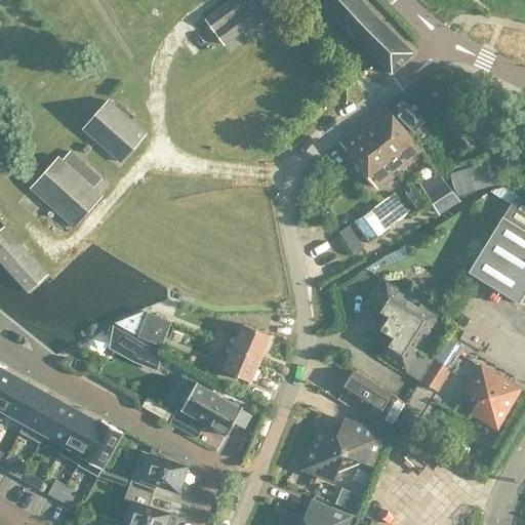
[(224,45),(270,10),(261,0),(231,0),(205,19),(224,45)]
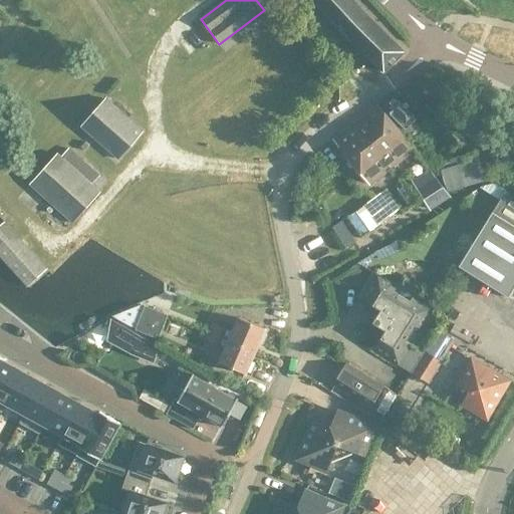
[(314,0),(333,20),(332,21),(350,39),(351,39),(383,70),(403,52),(362,11),(351,0),(314,0)]
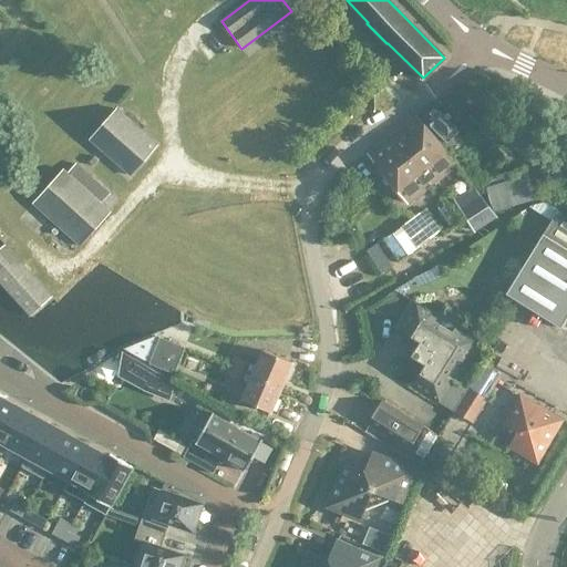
[(456,134),(463,127),(439,103),(423,119),(436,132),(432,136),(456,165),(457,165),(450,156),(455,151),(467,157),(472,148),(465,145),(464,147),(460,145),(464,142),(456,134)]
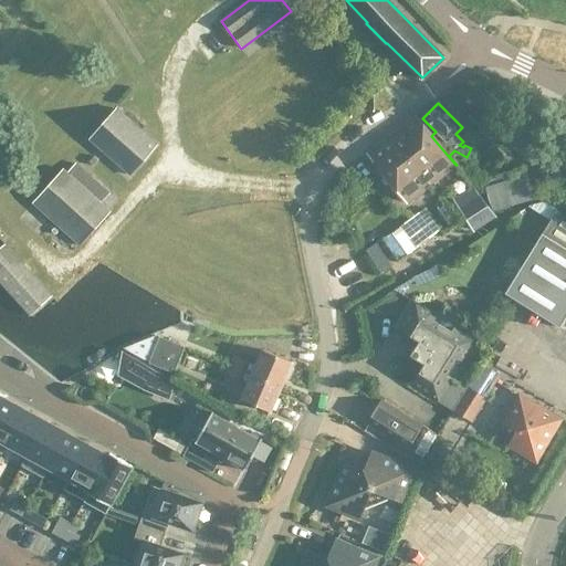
[(157,146),(156,145),(115,108),(88,138),(130,176),(157,146)]
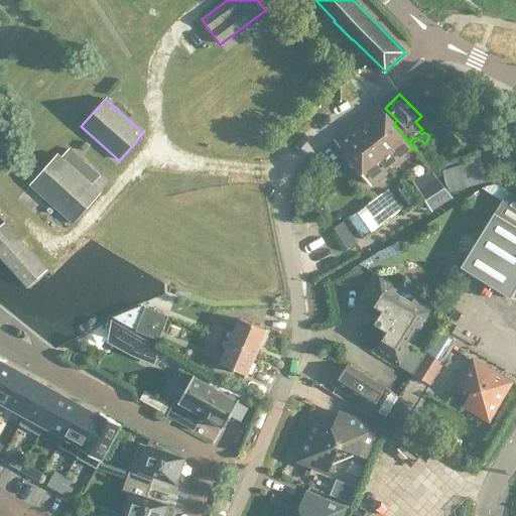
[(415,150),(393,124),(378,106),(356,123),(393,168),(415,150)]
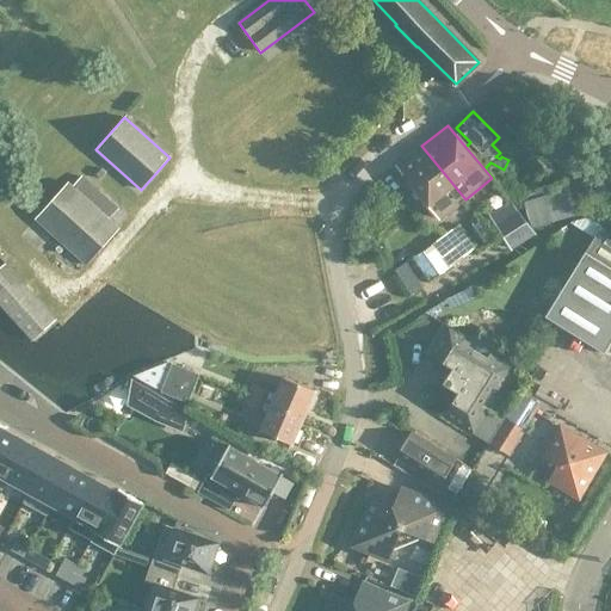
[(439,220),(466,199),(421,146),(396,165),(439,220)]
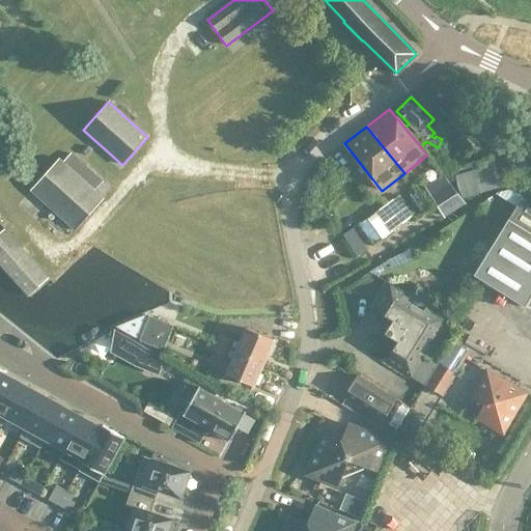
[(30,190),(75,229),(103,198),(94,191),(102,182),(70,154),(61,162),(58,159),(30,190)]
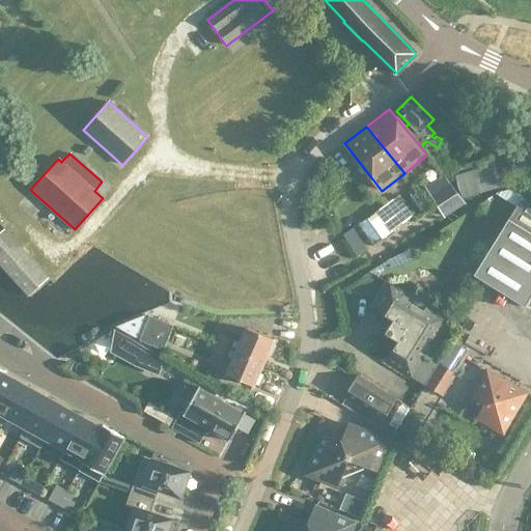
[(494,164),(455,176),(463,199),(501,187),(494,164)]
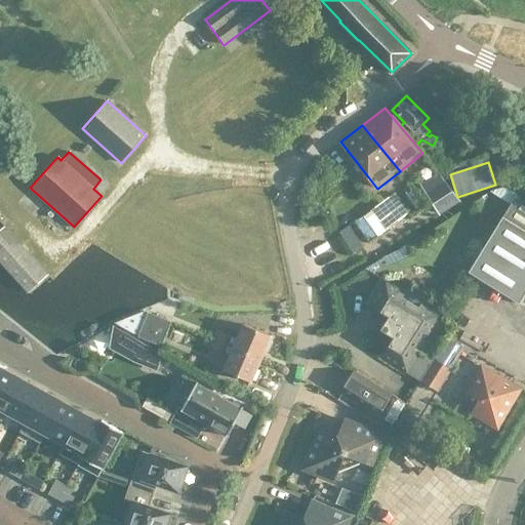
[(445,182),(426,194),(439,214),(459,201),(445,182)]
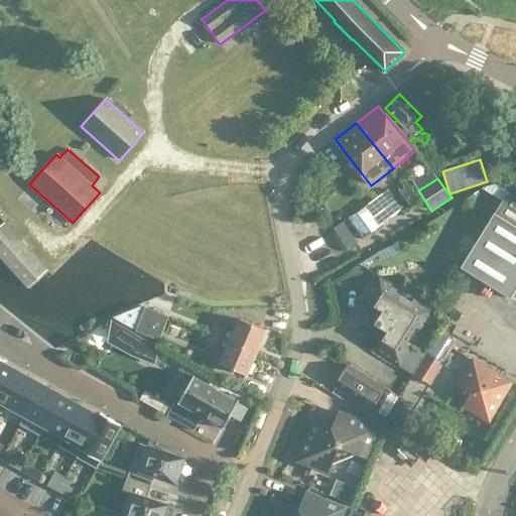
[(351,212),(363,233),(403,211),(391,189),(351,212)]
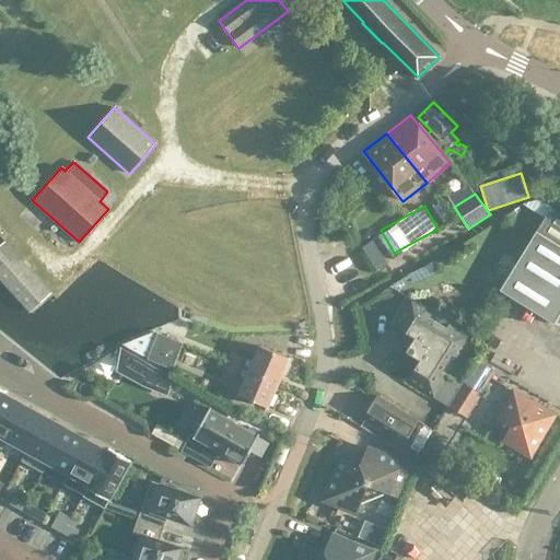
[(559,212),(550,207),(499,290),(552,324),(559,312),(559,212)]
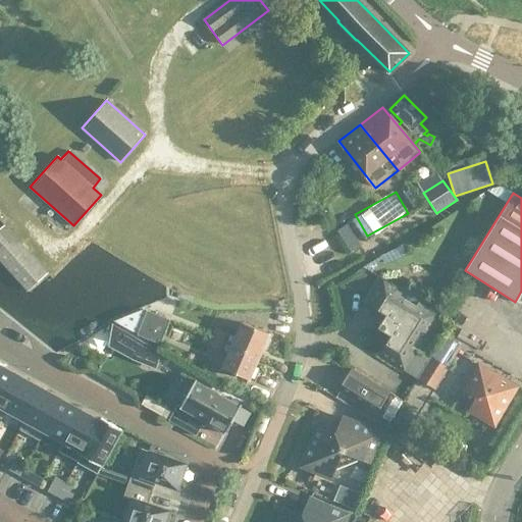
[(481,235),(489,221),(476,212),(467,226),(481,235)]
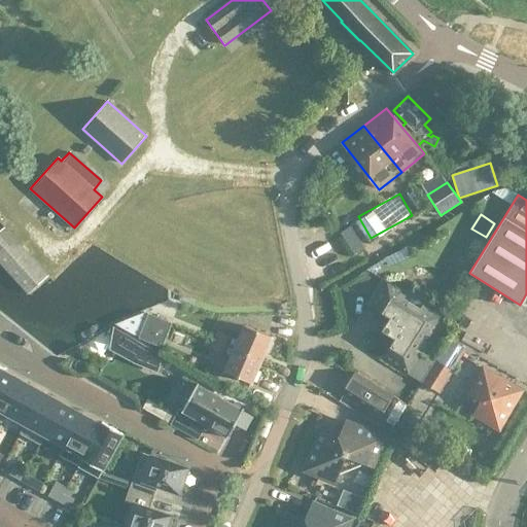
[(355,252),(365,246),(353,224),(343,231),(355,252)]
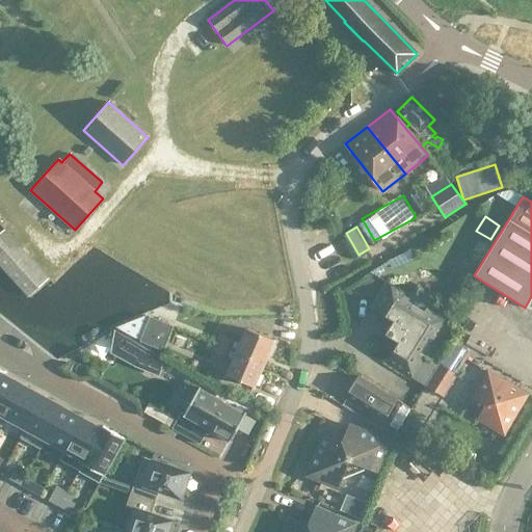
[(33,260),(6,229),(0,233),(0,260),(12,249),(29,269),(17,280),(29,294),(50,276),(34,259),(33,260)]
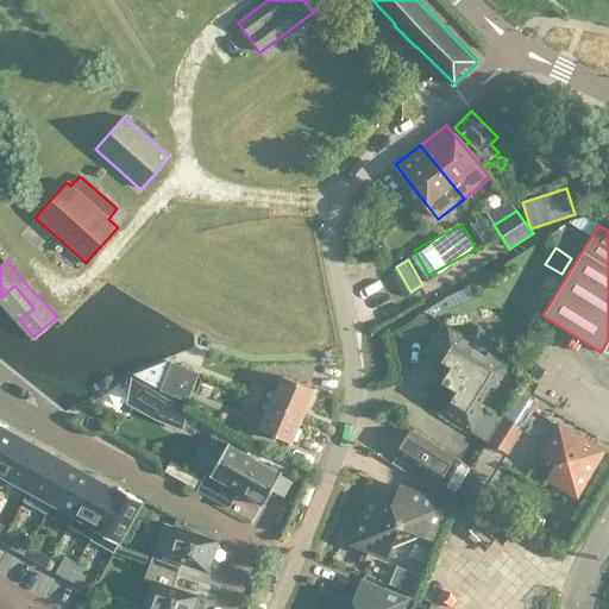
[(488,439),(501,418),(502,415),(487,406),(510,365),(445,325),(428,353),(451,368),(441,383),(457,391),(444,413),(488,439)]
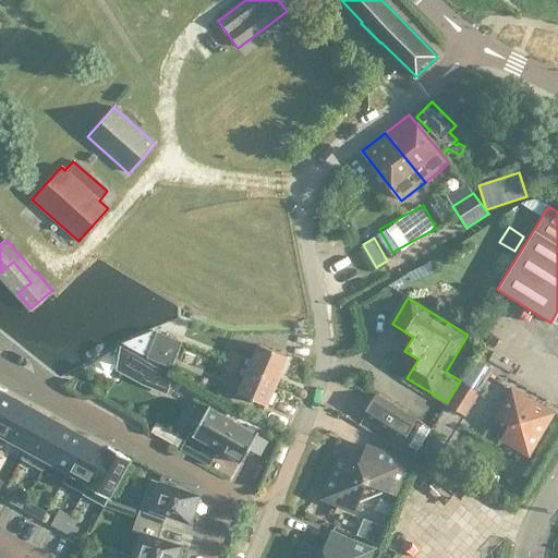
[(147,356),(171,366),(181,342),(157,332),(147,356)]
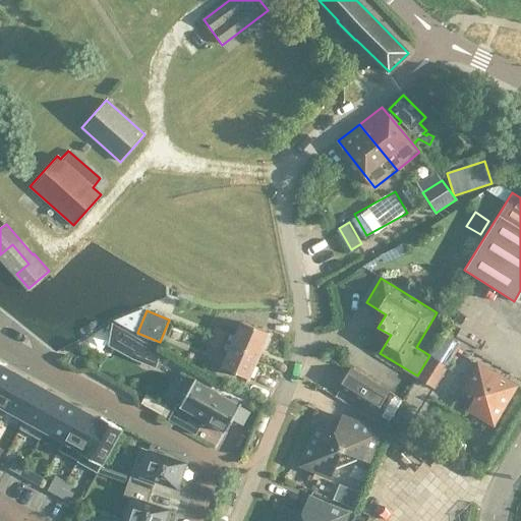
[(215,329),(211,337),(230,344),(257,355),(267,333),(240,322),(234,336),(215,329)]
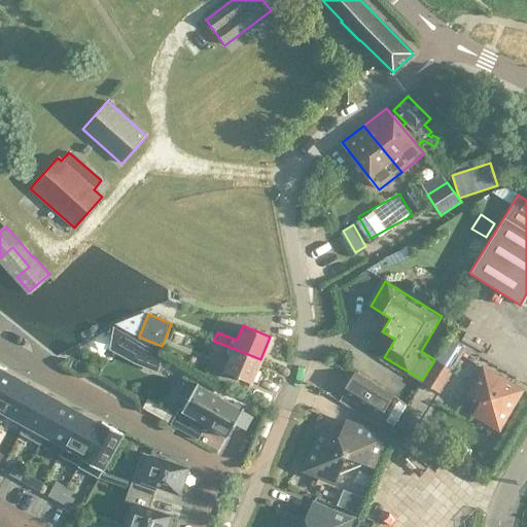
[(110,326),(106,332),(115,338),(113,348),(136,359),(135,360),(136,360),(137,358),(138,357),(138,356),(139,355),(140,355),(141,354),(142,354),(143,354),(145,354),(148,353),(151,351),(110,326)]
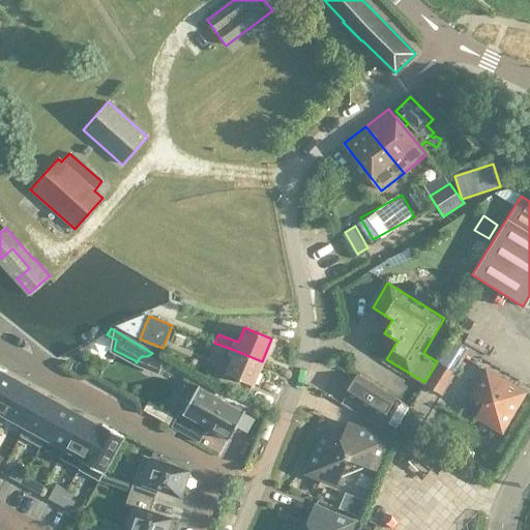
[(214,343),(211,350),(231,358),(225,373),(252,385),(262,361),(234,350),(214,343)]
